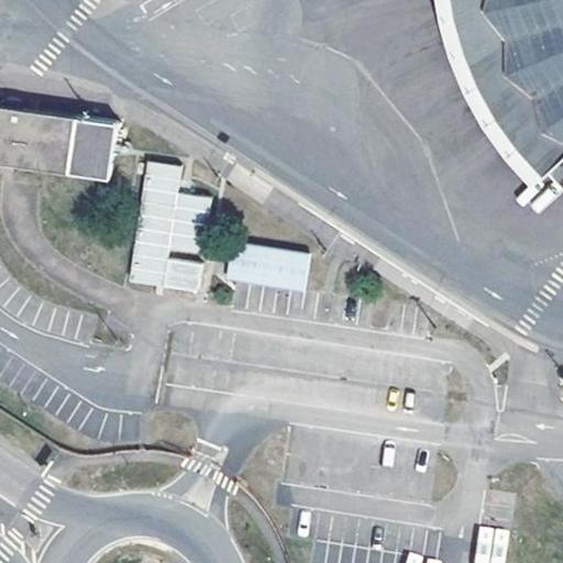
[(562,0),(449,0),(451,9),(468,66),(494,114),(542,179),(549,173),(562,189),(562,0)]
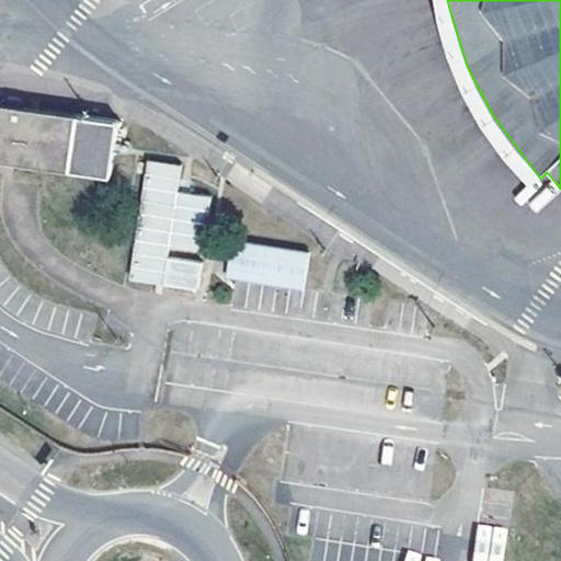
[(21,110),(0,106),(0,158),(11,160),(111,176),(119,121),(22,105),(21,110)]
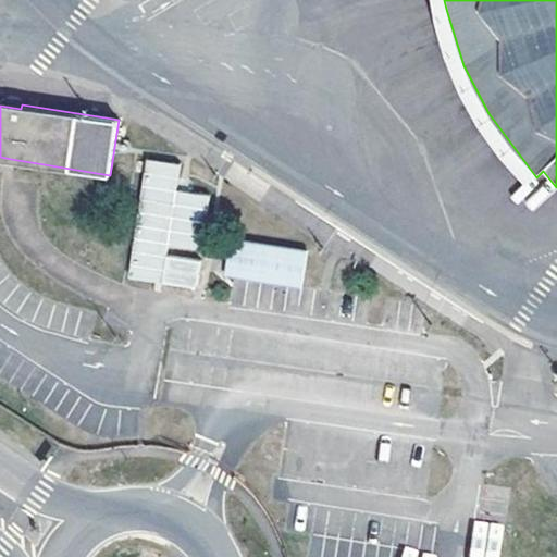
[(141,160),(130,281),(197,288),(200,255),(201,255),(208,194),(176,190),(180,163),(141,160)]
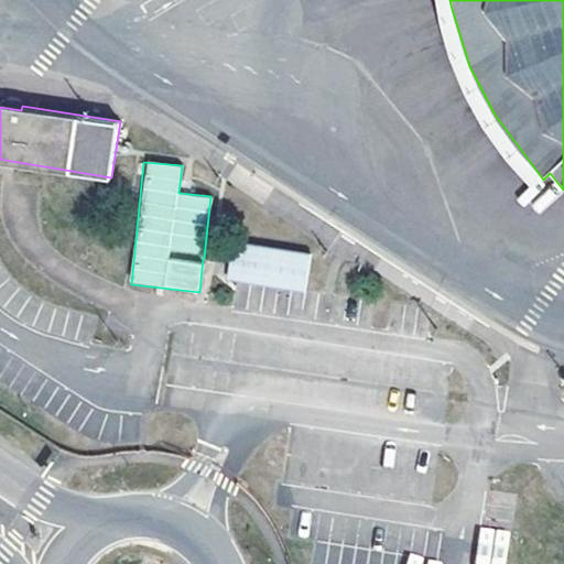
[(315,251),(234,240),(229,279),(311,289),(315,251)]
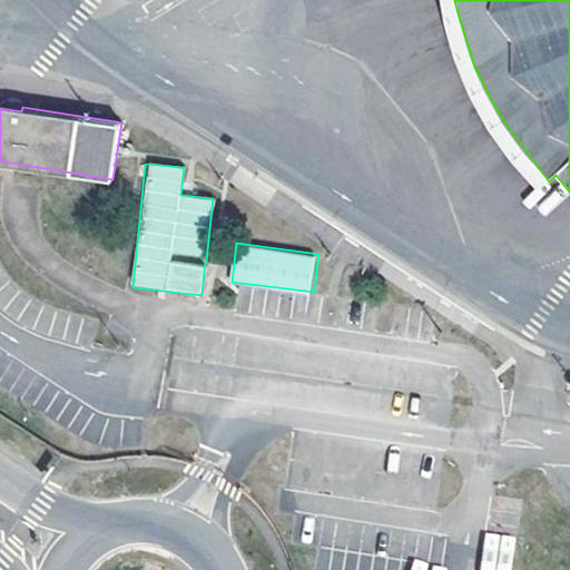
[(480,558),(508,564),(514,538),(487,531),(480,558)]
